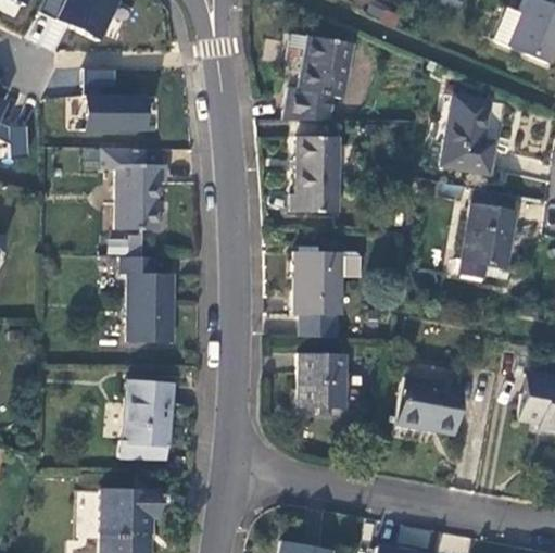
[(97,37),(115,0),(42,0),(38,9),(97,37)]
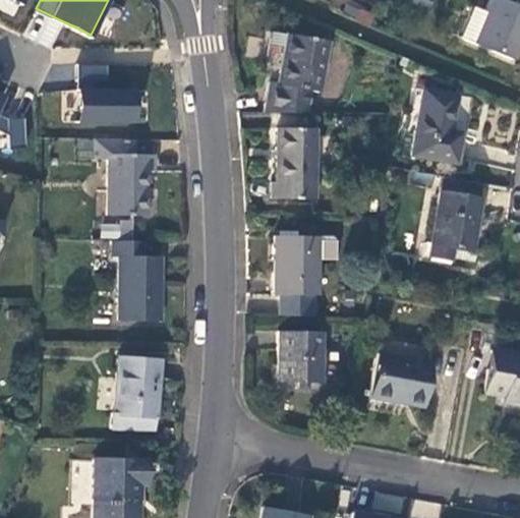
[(513,59),(519,42),(519,7),(503,0),(489,0),(484,11),(471,5),(459,37),(513,59)]
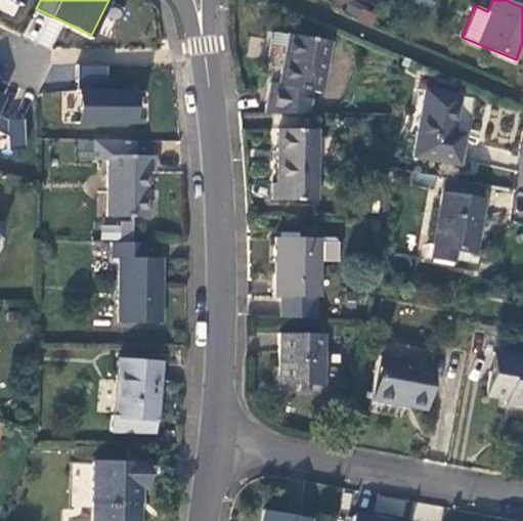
[(267,62),(281,68),(288,35),(273,32),(267,62)]
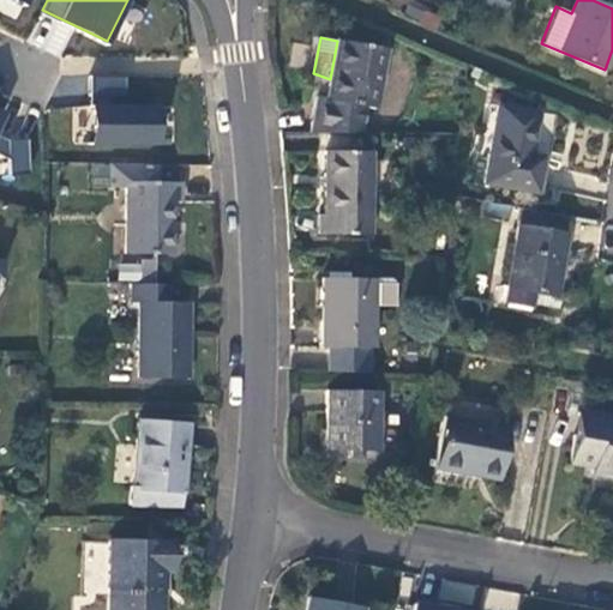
[(312,133),(361,134),(365,107),(376,108),(386,49),(337,41),(330,79),(326,100),(319,98),(312,133)]
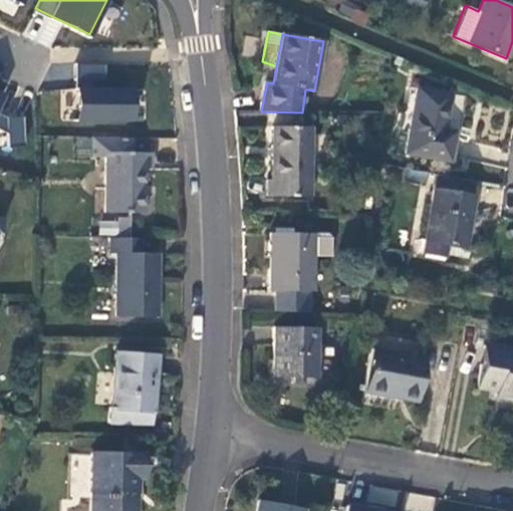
[(76,59),(75,76),(90,77),(105,77),(105,59),(76,59)]
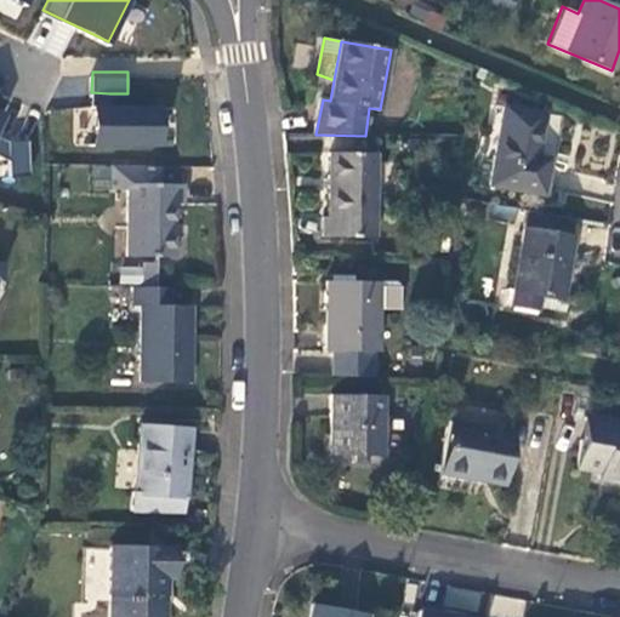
[(97,102),(91,102),(91,142),(97,142),(159,143),(160,103),(109,102),(97,102)]
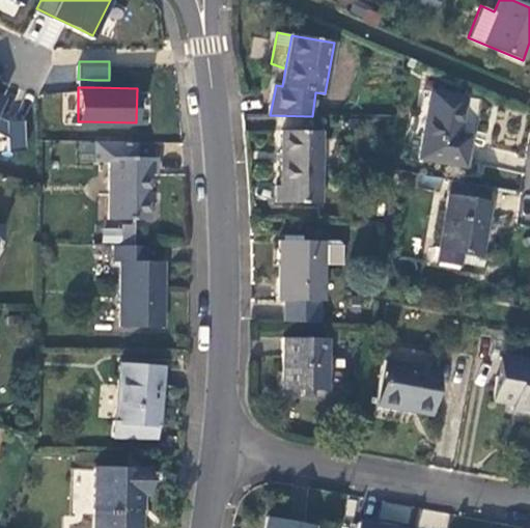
[(421,159),(464,166),(469,136),(459,134),(466,95),(431,90),(421,159)]
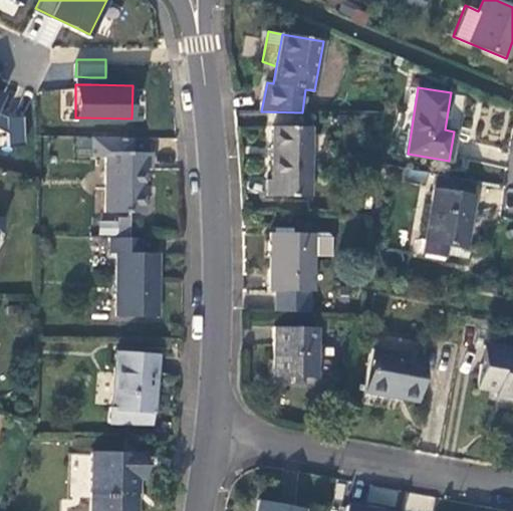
[(7,113),(0,109),(0,125),(8,131),(7,113)]
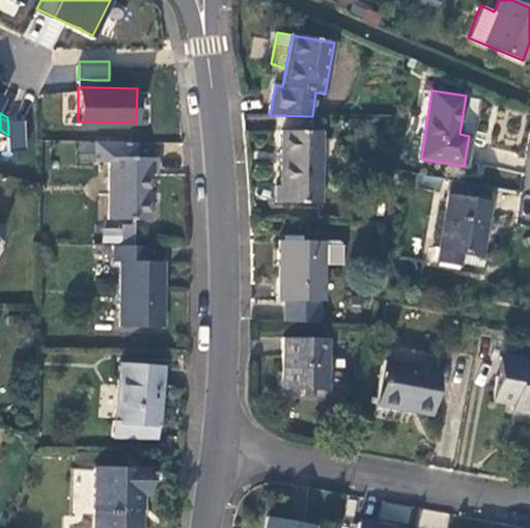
[(25,116),(7,117),(8,135),(9,148),(27,146),(25,116)]
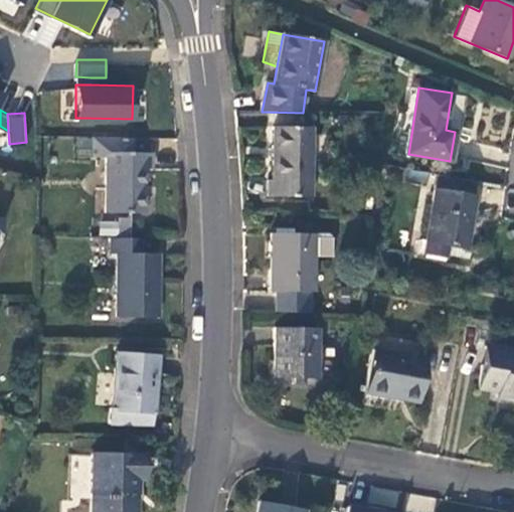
[(312,197),(313,127),(275,127),(274,179),(270,179),(270,195),(312,197)]
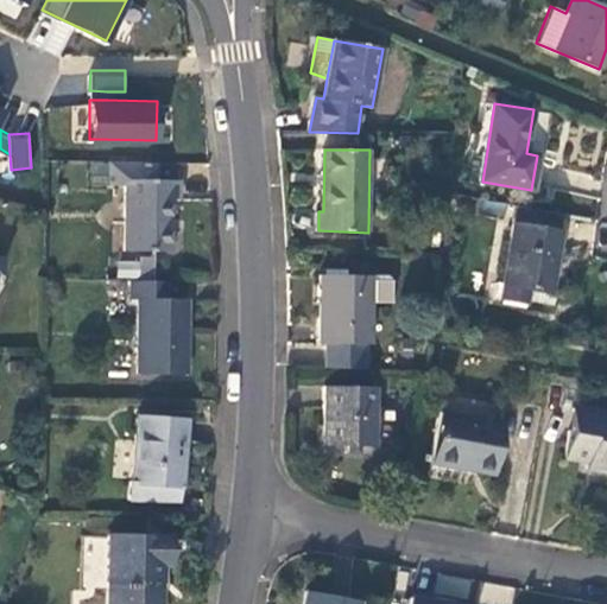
[(160,158),(109,158),(109,183),(126,183),(126,247),(171,248),(172,197),(181,196),(181,176),(160,176),(160,158)]
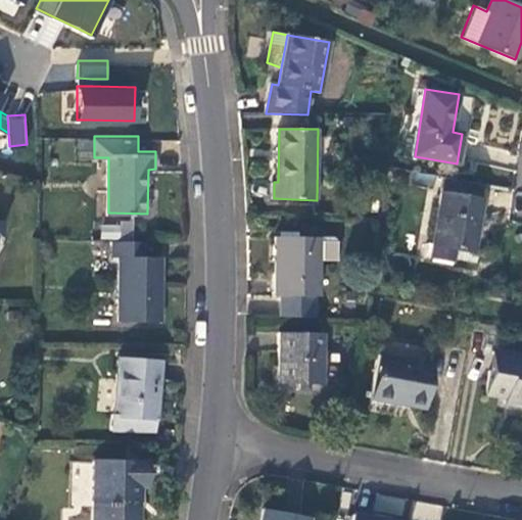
[(473,252),(481,199),(442,193),(431,255),(455,260),(456,249),(473,252)]
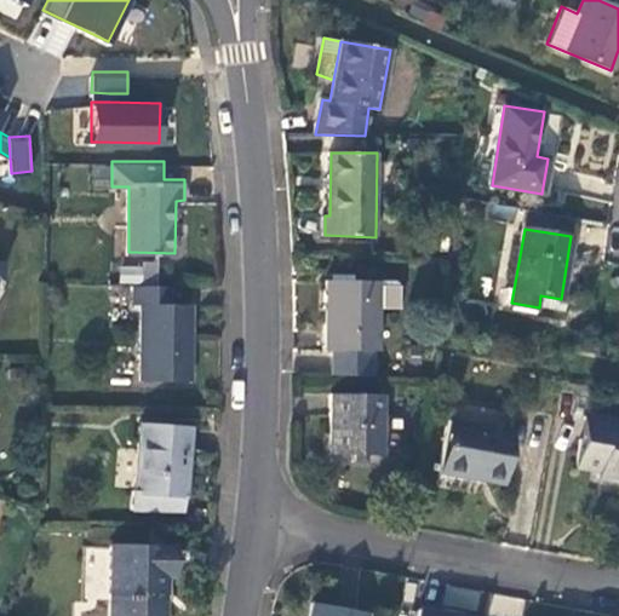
[(121,258),(120,277),(159,280),(160,260),(121,258)]
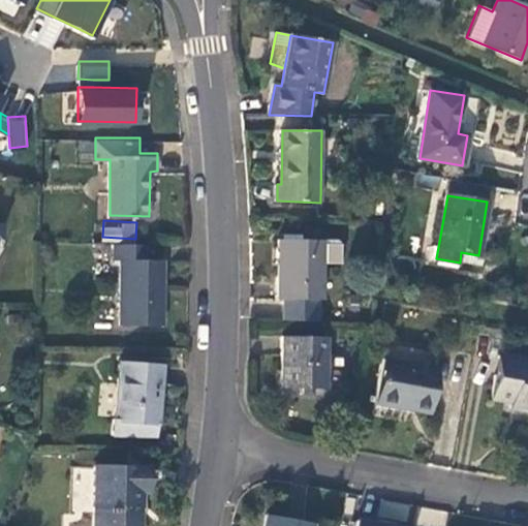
[(284,321),(320,321),(320,297),(322,297),(322,264),(322,240),(279,239),(278,298),(284,299),(284,321)]
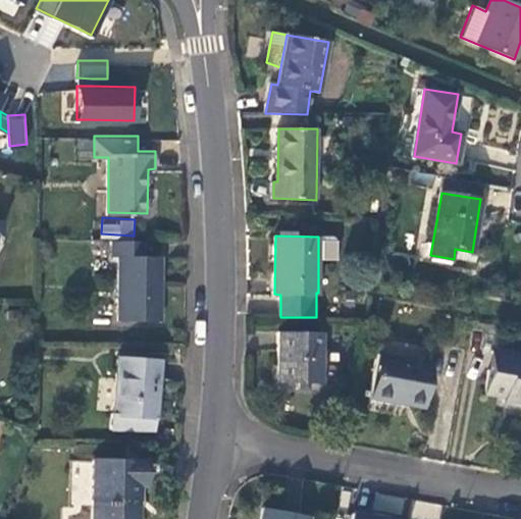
[(318,237),(318,260),(336,260),(336,241),(332,237),(318,237)]
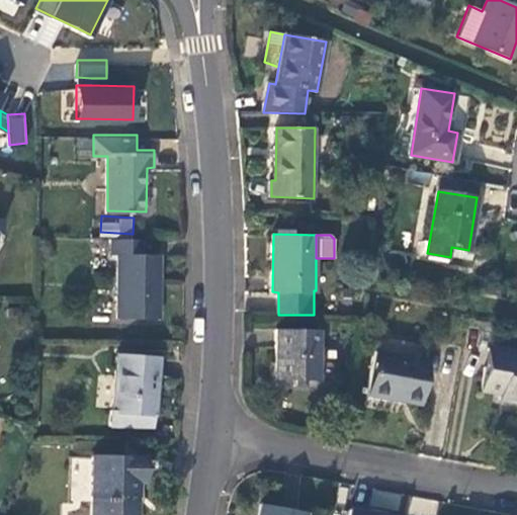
[(142,253),(142,237),(112,237),(112,253),(117,253),(118,316),(159,316),(158,253),(142,253)]
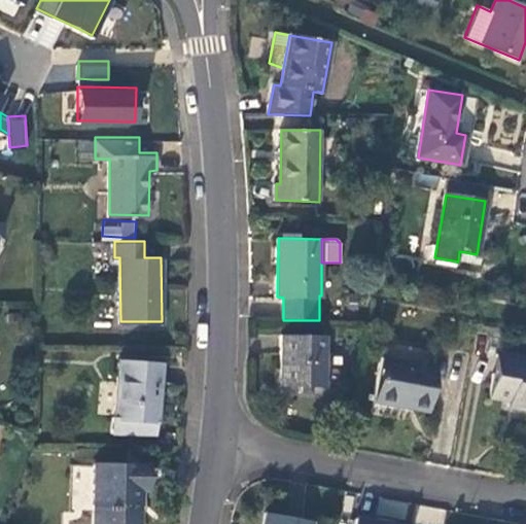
[(326,336),(282,336),(282,386),(340,386),(340,356),(325,355),(326,336)]
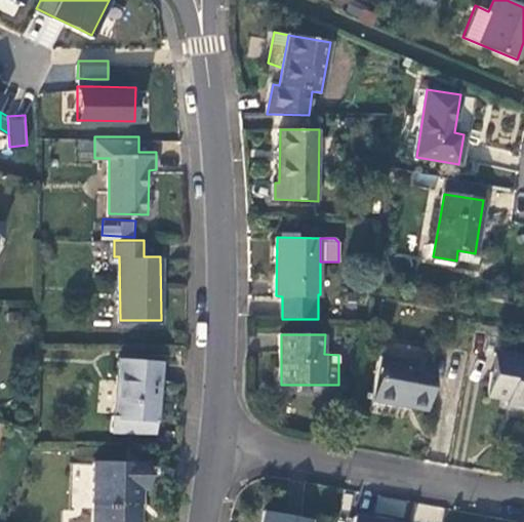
[(434,349),(385,340),(375,399),(426,408),(433,366),(431,365),(434,349)]
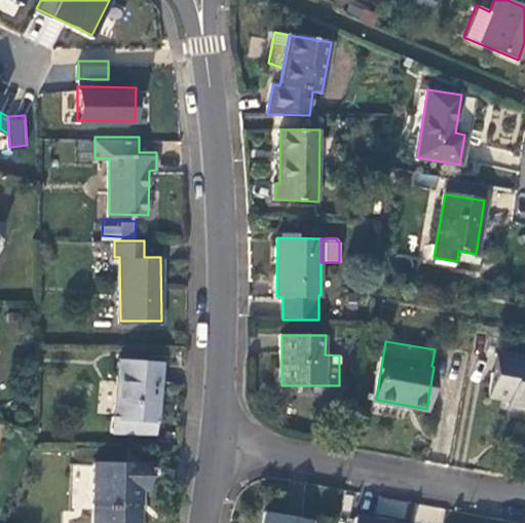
[(524,357),(502,352),(497,373),(494,373),(491,394),(518,398),(517,405),(524,406),(524,357)]
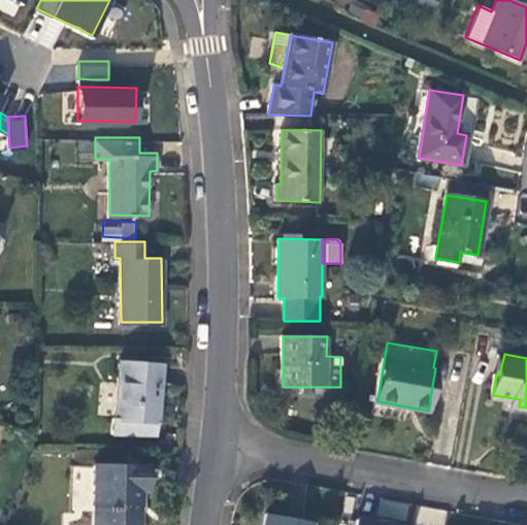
[(154,433),(159,362),(120,360),(114,417),(111,416),(110,431),(154,433)]
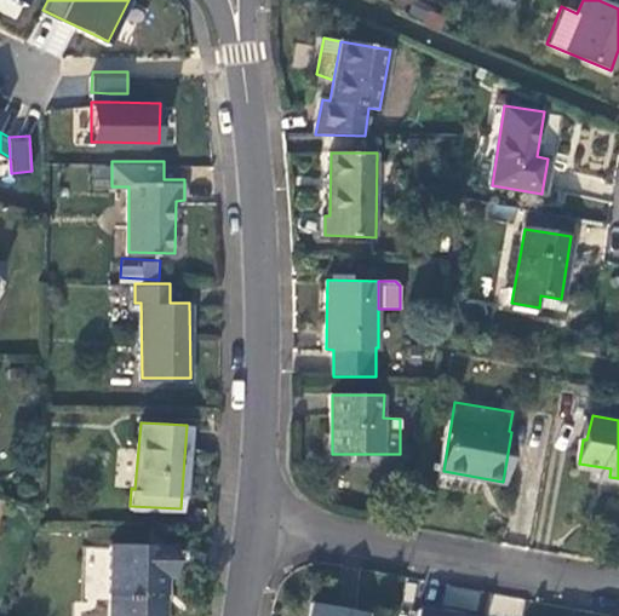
[(173,545),(112,542),(108,615),(162,615),(164,571),(175,573),(173,545)]
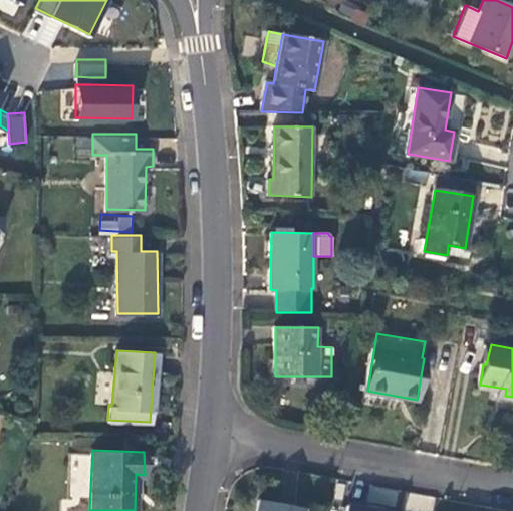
[(303,510),(304,507),(260,499),(257,510),(303,510)]
